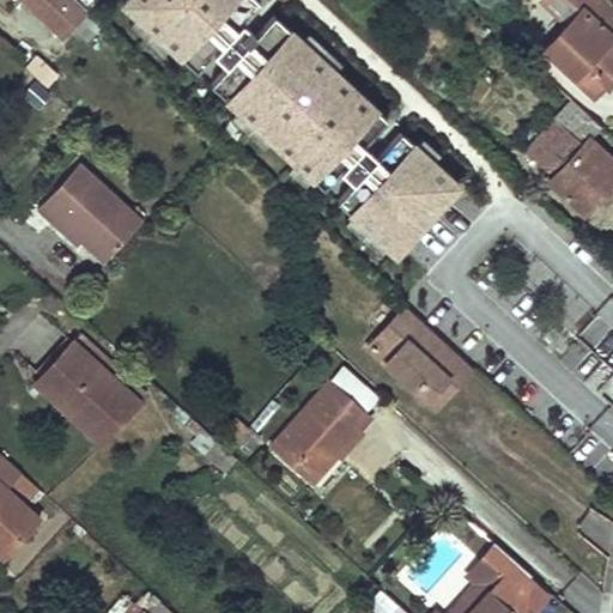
[(90,16),(72,0),(24,0),(23,2),(65,42),(90,16)]
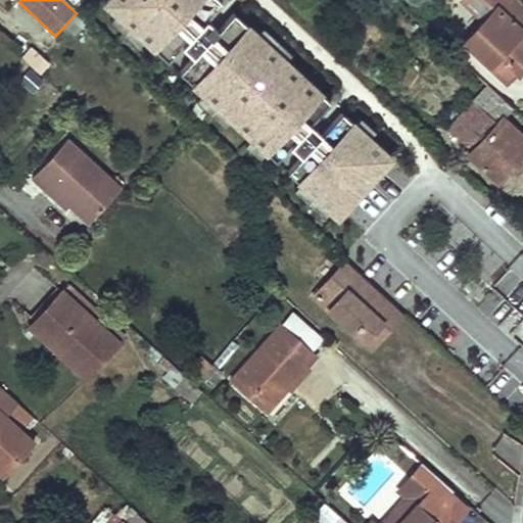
[(216,0),(119,0),(272,139),(268,144),(276,151),(281,146),(303,168),(298,172),(310,183),(315,178),(340,200),(391,144),(321,81),(314,89),(216,0)]
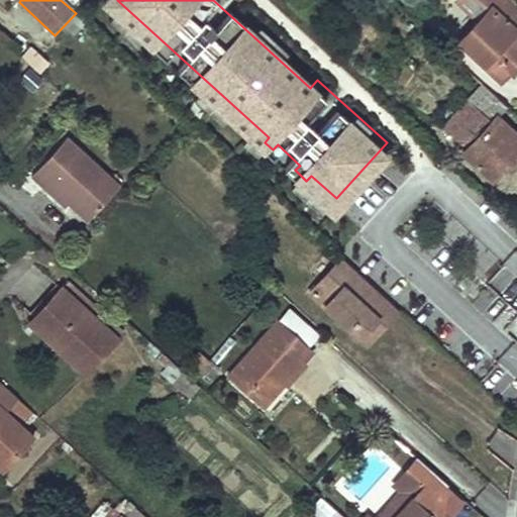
[(489,8),(480,0),(456,0),(457,0),(478,20),(489,8)]
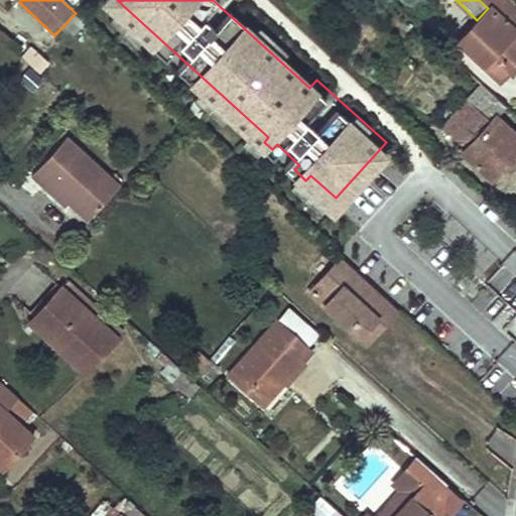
[(515,9),(506,0),(479,0),(488,8),(477,20),(459,40),(501,81),(515,63),(515,9)]
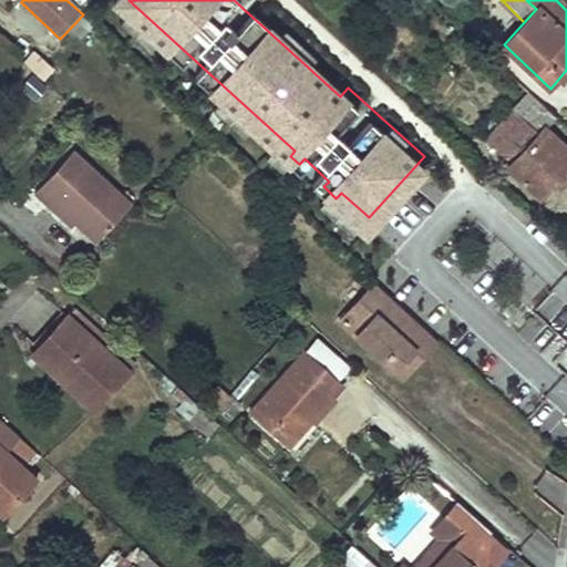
[(33,49),(22,61),(42,81),(54,69),(33,49)]
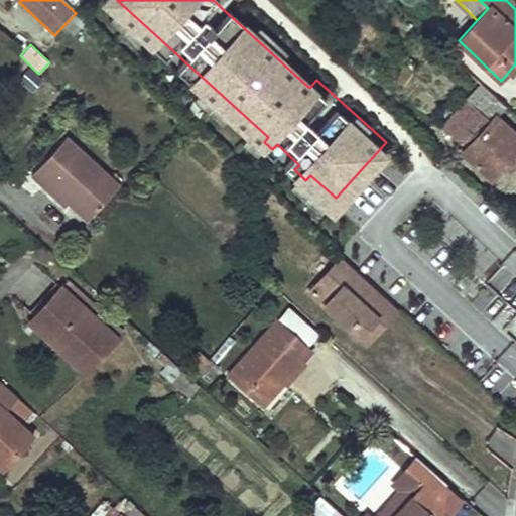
[(456,137),(457,135),(485,105),(498,116),(499,117),(509,106),(485,84),(445,127),(456,137)]
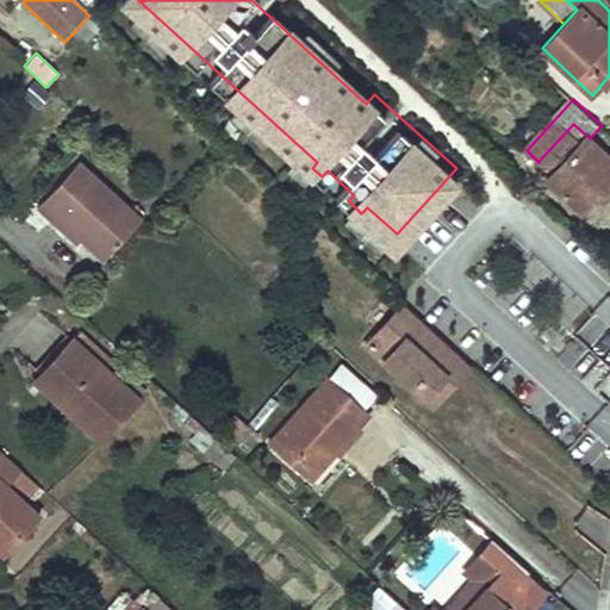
[(573,124),(540,160),(555,173),(589,137),(573,124)]
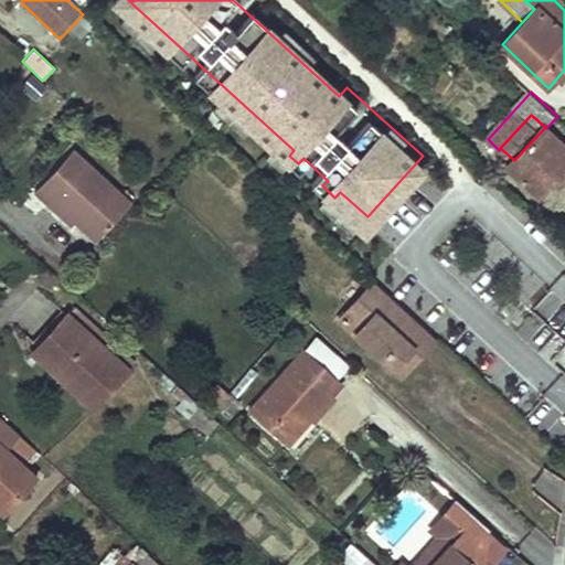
[(545,127),(514,160),(509,166),(541,196),(554,180),(561,173),(564,177),(564,146),(546,128),(545,127)]
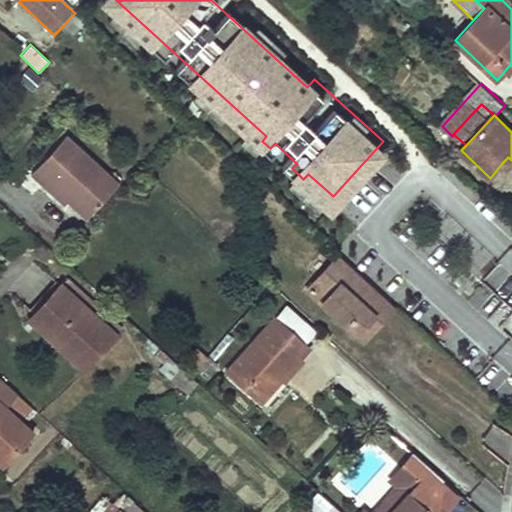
[(122,186),(69,137),(35,175),(48,188),(52,183),(73,203),(91,219),(122,186)]
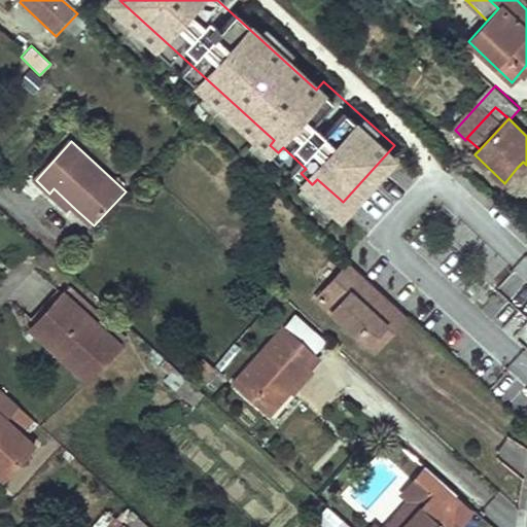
[(526,165),(523,162),(517,168),(523,173),(526,167),(526,165)]
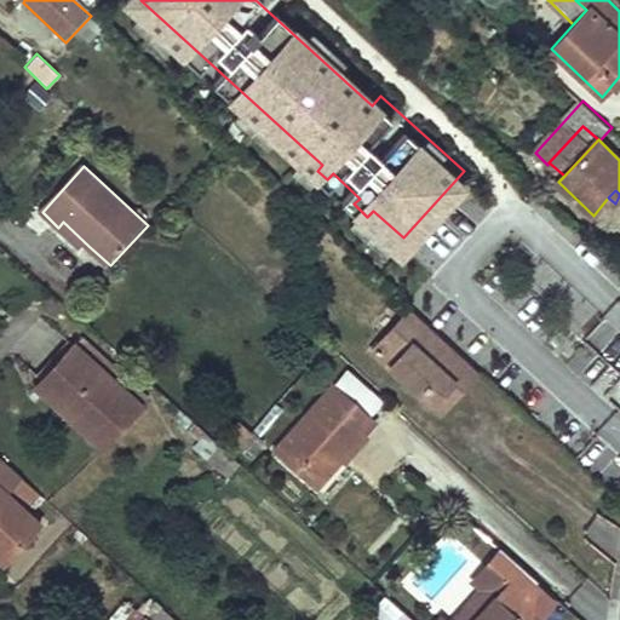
[(63,222),(58,228),(85,251),(89,246),(63,222)]
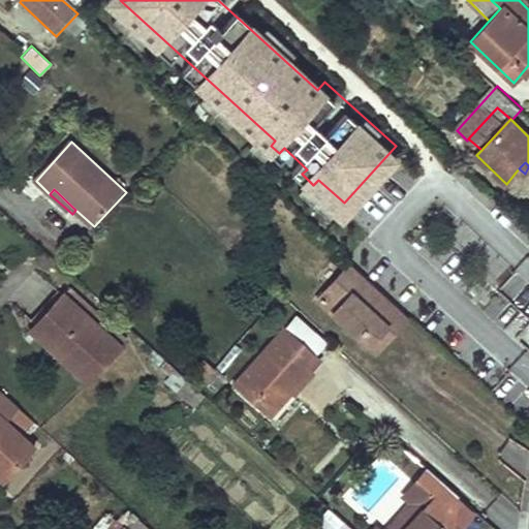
[(407,317),(350,265),(318,300),(359,338),(365,331),(374,339),(386,325),(394,332),(407,317)]
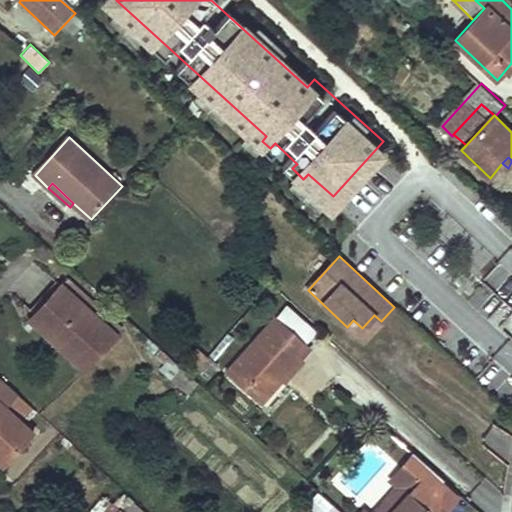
[(33,314),(60,286),(54,280),(28,309),(33,314)]
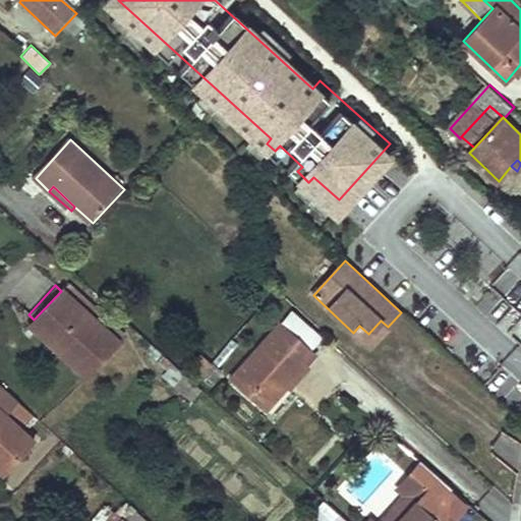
[(61,291),(34,320),(62,345),(57,351),(85,378),(117,343),(61,291)]
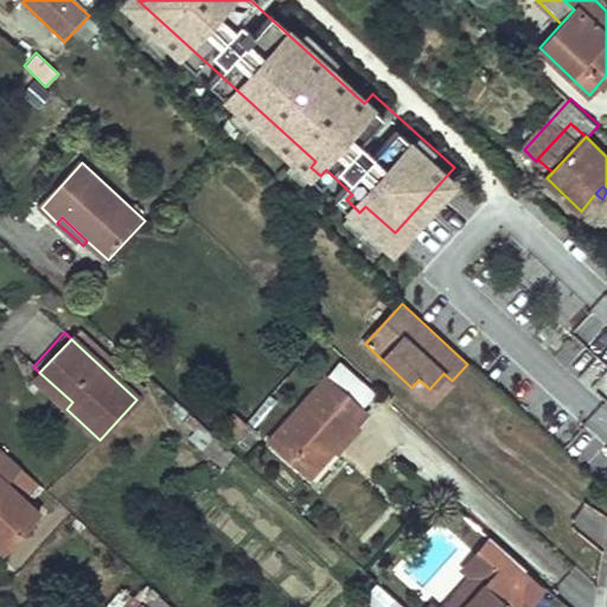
[(344,358),(328,376),(363,407),(378,389),(344,358)]
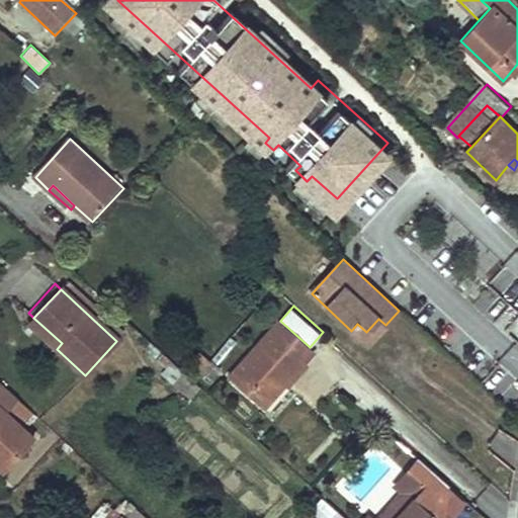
[(62,343),(33,318),(29,324),(57,349),(62,343)]
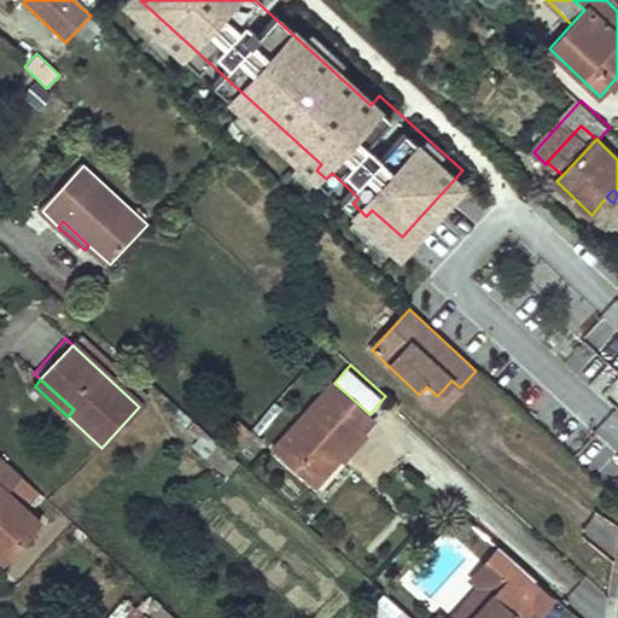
[(437,396),(426,386),(419,395),(438,412),(460,388),(452,380),(437,396)]
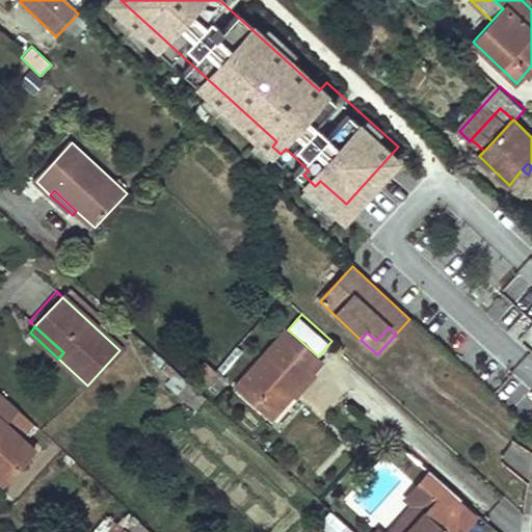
[(318,356),(288,329),(236,388),(270,419),(294,393),(289,389),(307,369),(318,356)]
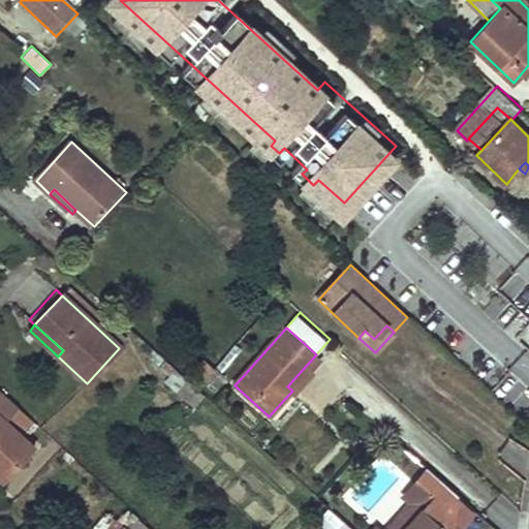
[(225,380),(206,362),(194,374),(214,393),(225,380)]
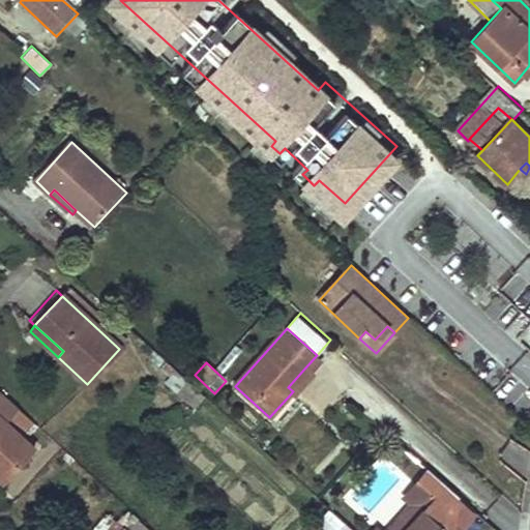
[(314,376),(305,367),(288,387),(293,391),(296,394),(314,376)]
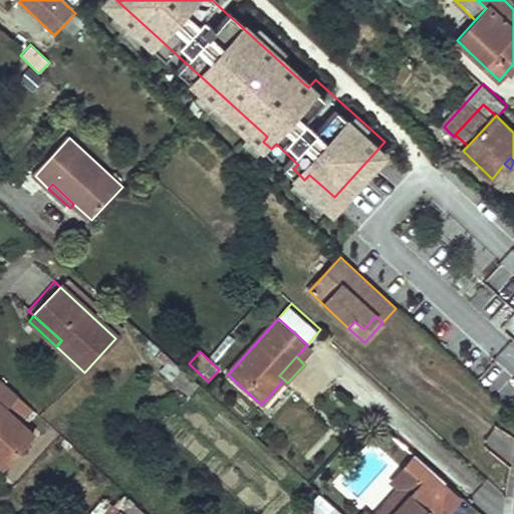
[(32,410),(0,380),(0,467),(2,470),(31,438),(4,413),(7,410),(21,423),(32,410)]
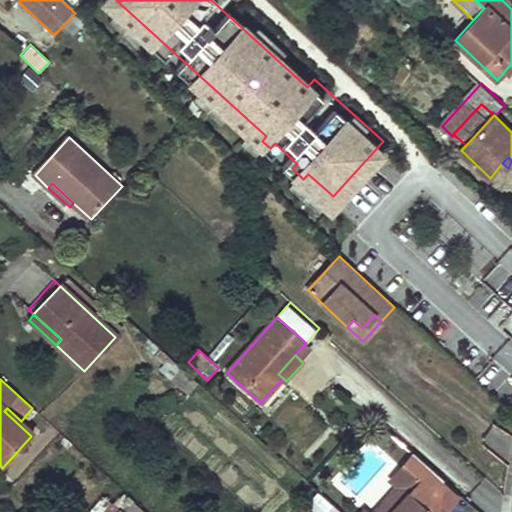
[(439,511),(443,481),(414,455),(397,474),(414,490),(394,511),(439,511)]
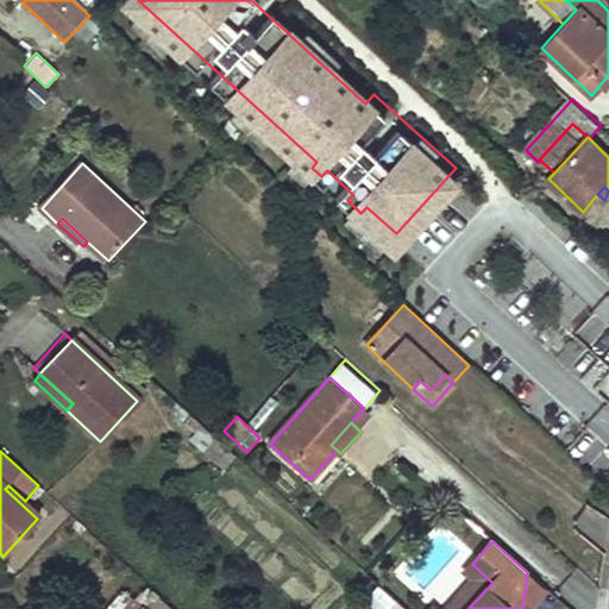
[(469,608),(493,583),(472,564),(466,571),(475,579),(447,608),(469,608)]
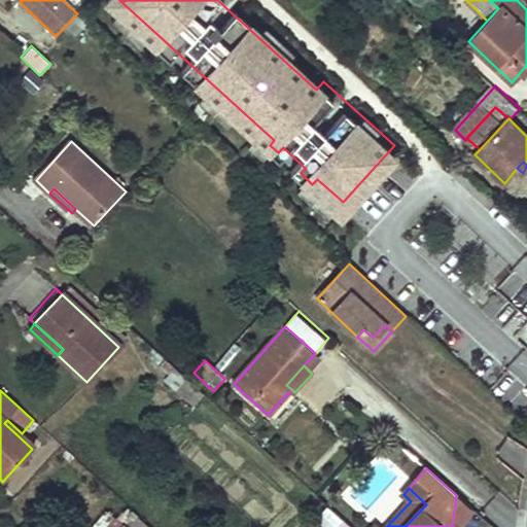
[(456,495),(452,526),(458,526),(472,511),(456,495)]
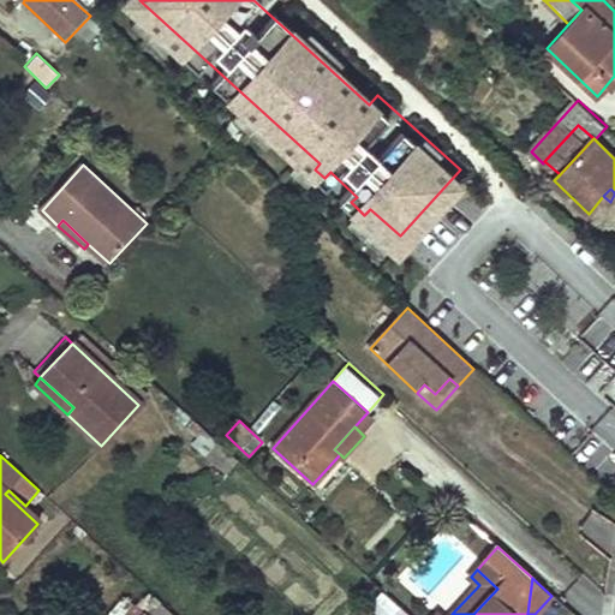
[(376,614),(390,614),(398,607),(380,591),(366,607),(376,614)]
